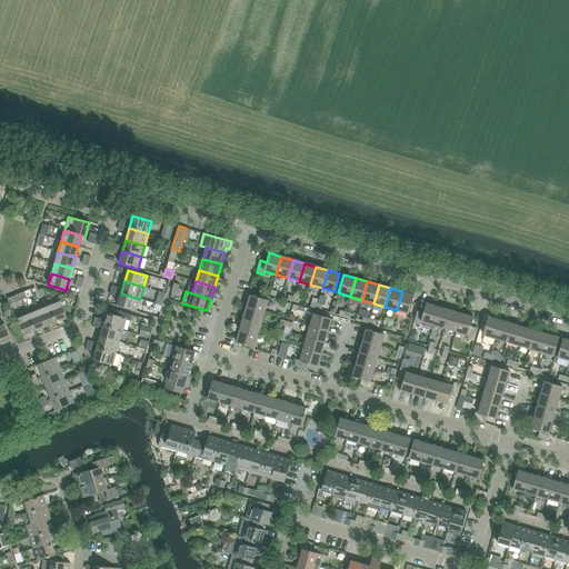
[(402,291),(397,310),(408,313),(413,296),(402,291)]
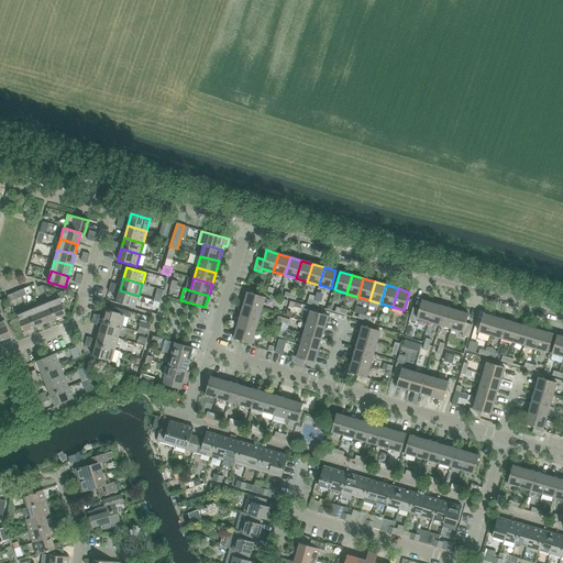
[(139,296),(120,290),(116,302),(135,308),(139,296)]
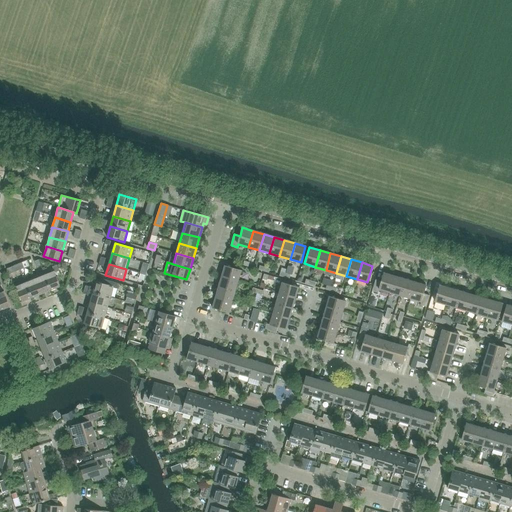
[(45,274),(44,275),(50,290),(60,286),(55,273),(59,271),(56,265),(52,267),(54,271),(46,275),(45,274)]
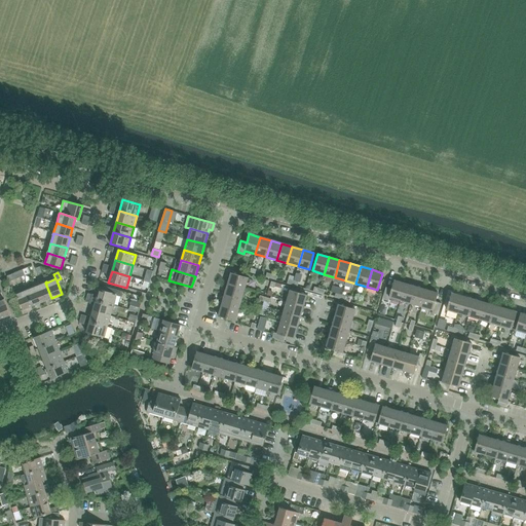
[(231,273),(228,285),(245,289),(248,278),(231,273)]
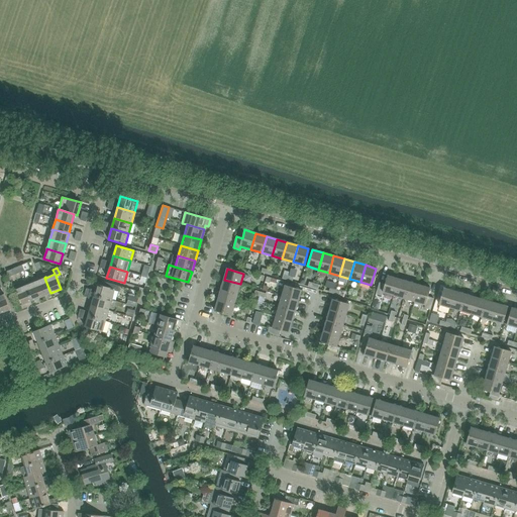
[(383,293),(394,296),(398,279),(388,276),(385,284),(379,283),(376,294),(382,296),(383,293)]
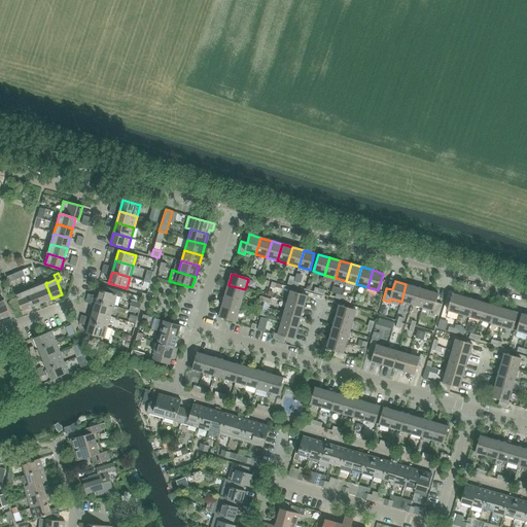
[(44,284),(36,287),(42,303),(51,299),(45,283),(44,283),(44,284)]
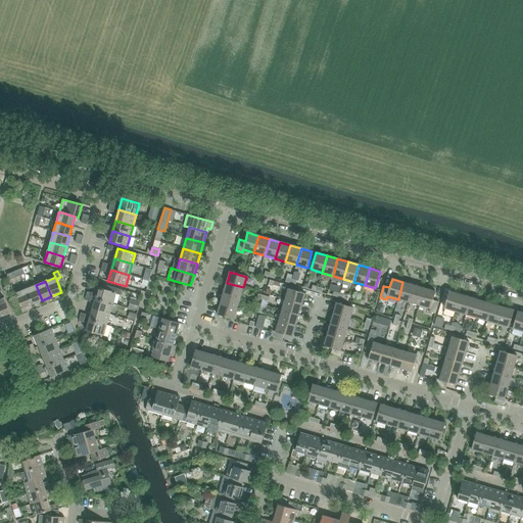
[(398,299),(409,302),(414,285),(402,282),(398,299)]
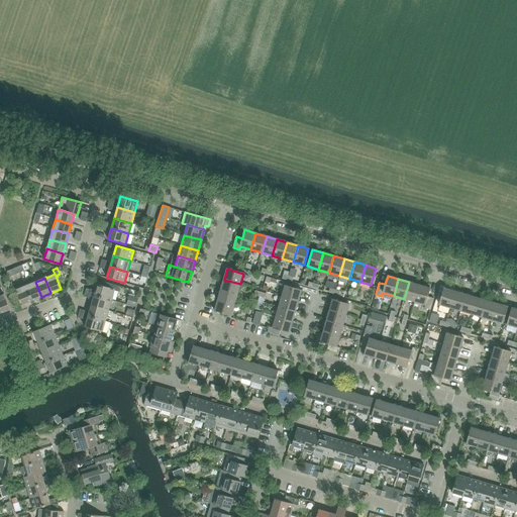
[(224,280),(221,290),(237,295),(240,284),(224,280)]
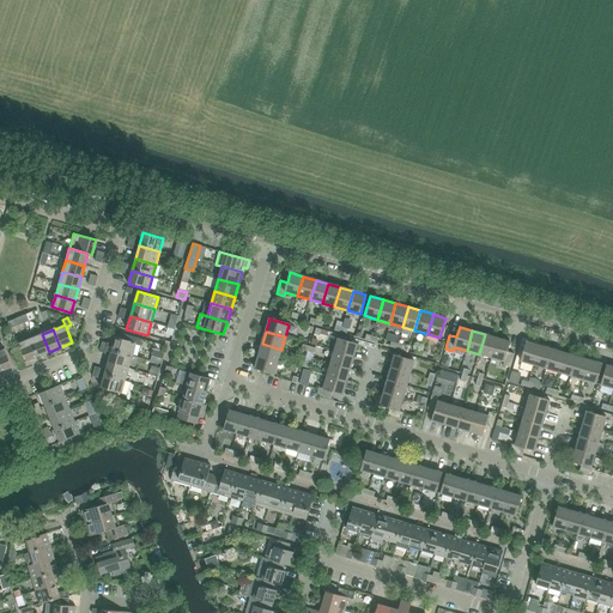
[(32,338),(30,338),(38,357),(49,352),(42,334),(32,338)]
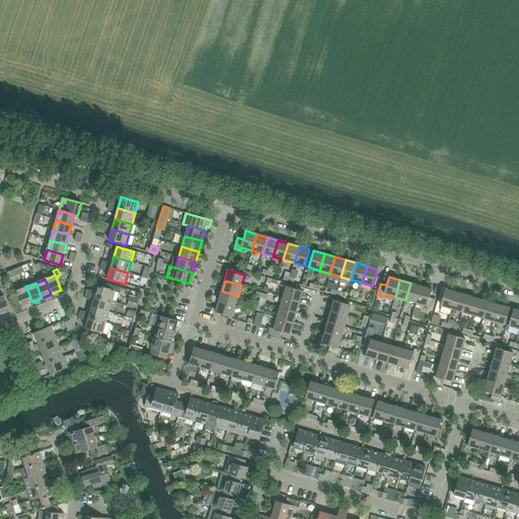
[(405,300),(416,303),(421,286),(411,283),(405,300)]
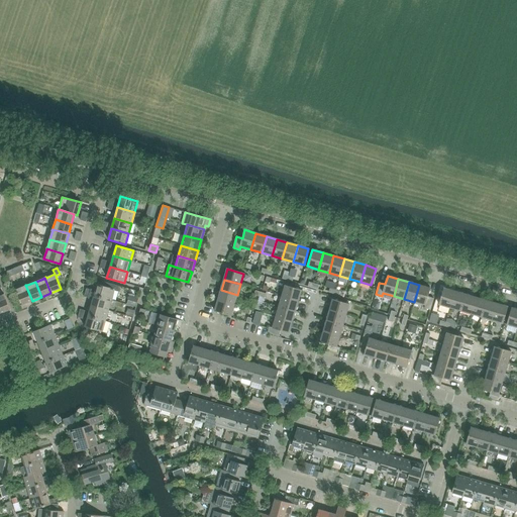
[(97,284),(94,295),(111,300),(114,289),(97,284)]
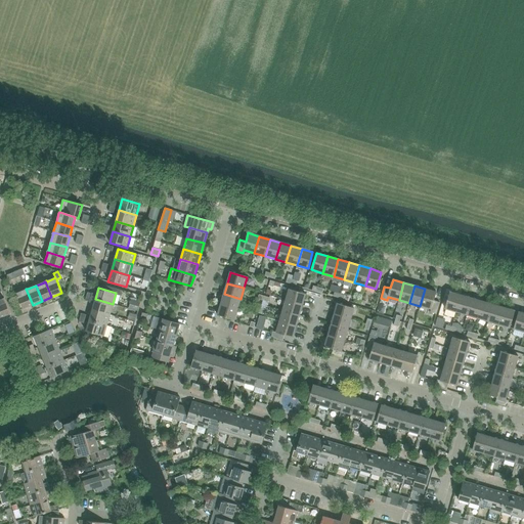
[(33,305),(26,289),(25,290),(16,294),(23,309),(33,305)]
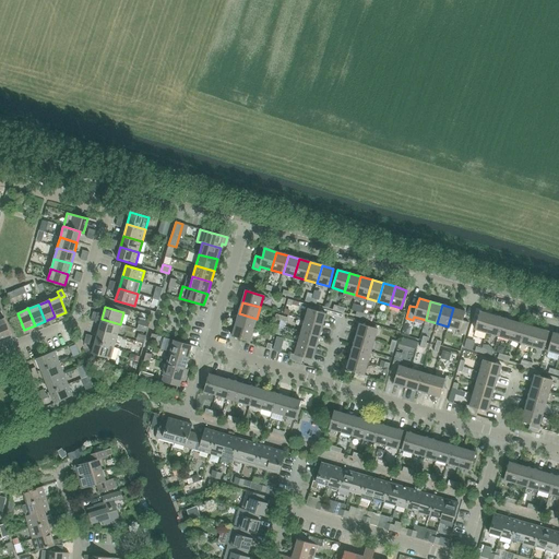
[(465,312),(453,308),(448,326),(460,330),(459,333),(465,335),(468,323),(463,321),(465,312)]
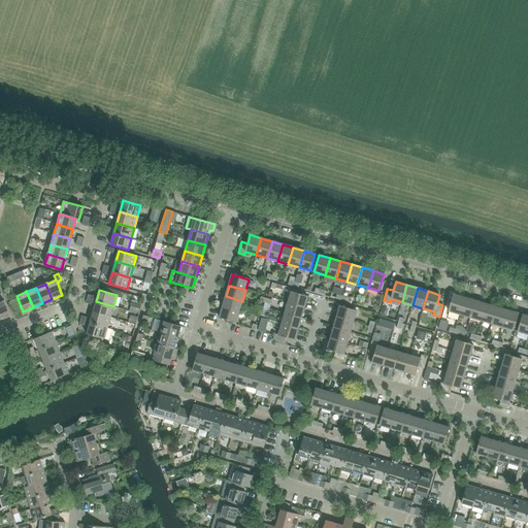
[(288,302),(304,307),(308,296),(291,292),(288,302)]
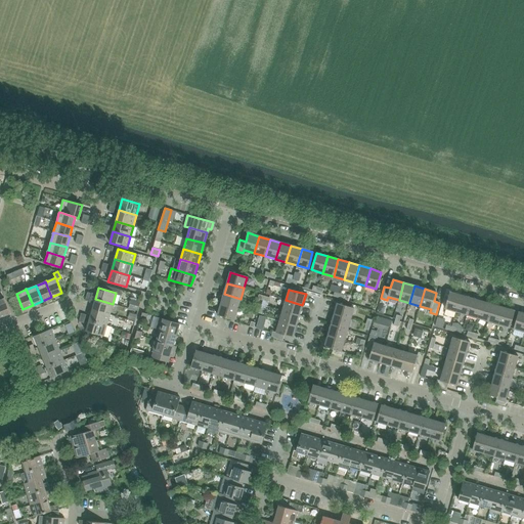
[(445,309),(455,312),(461,296),(449,292),(445,309)]
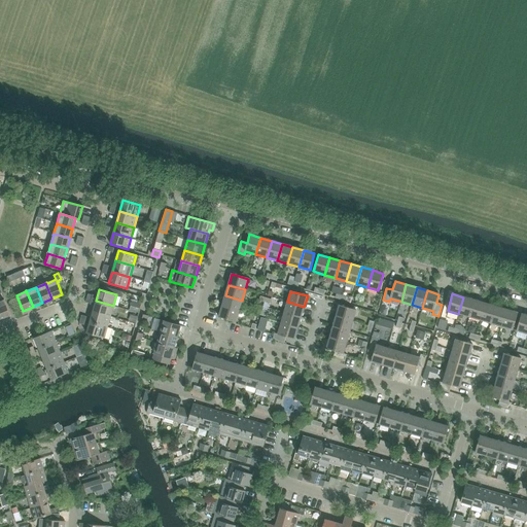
[(225,295),(222,306),(239,311),(242,301),(225,295)]
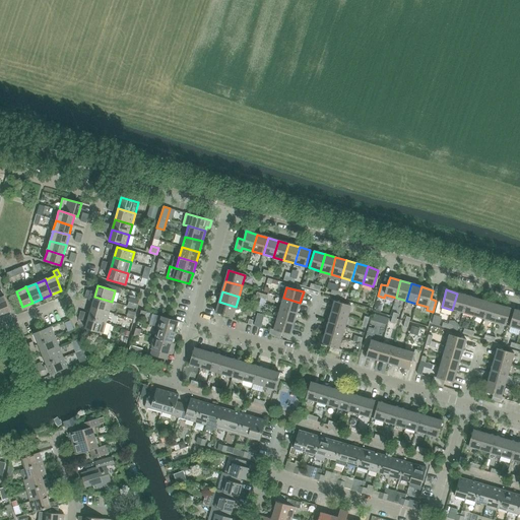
[(452,310),(463,313),(468,297),(457,294),(452,310)]
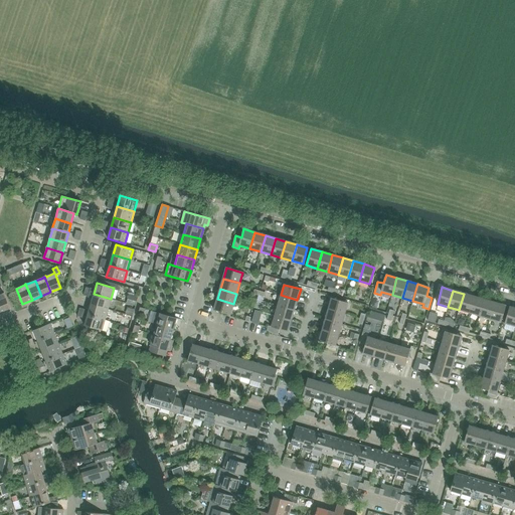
[(0,312),(10,309),(4,293),(0,295),(0,312)]
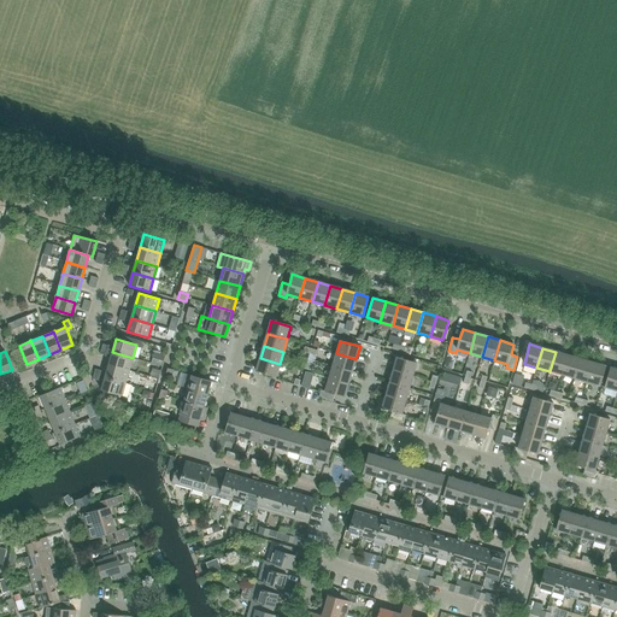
[(133,358),(112,352),(109,365),(129,371),(133,358)]
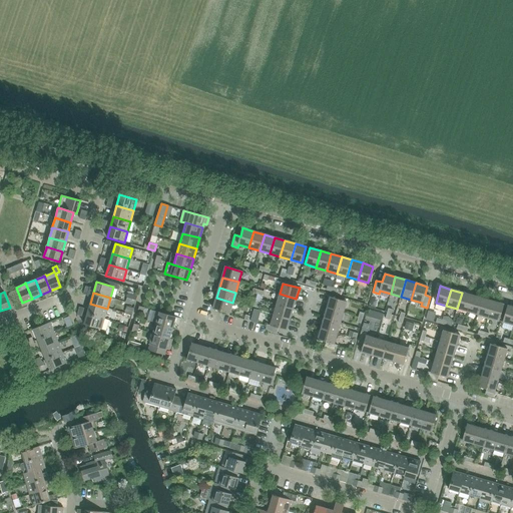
[(127,293),(125,301),(133,303),(135,296),(127,293)]
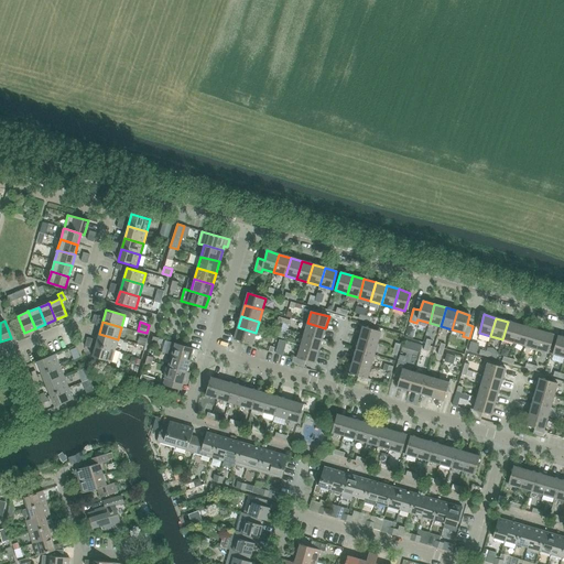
[(502,339),(513,343),(519,325),(508,322),(502,339)]
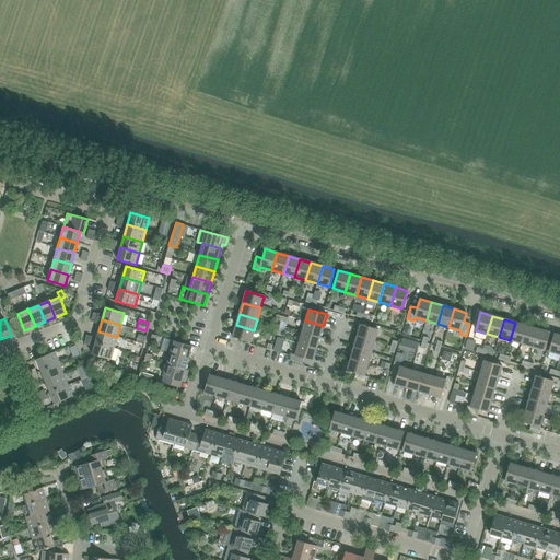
[(323,326),(305,321),(302,333),(319,338),(323,326)]
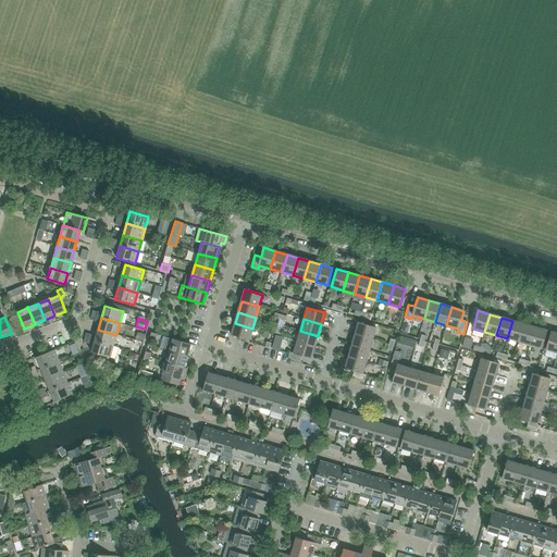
[(523,324),(512,321),(507,338),(519,342),(523,324)]
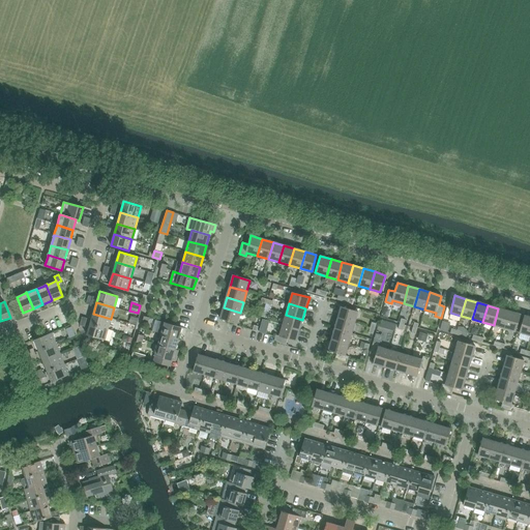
[(341,306),(337,318),(355,323),(358,312),(341,306)]
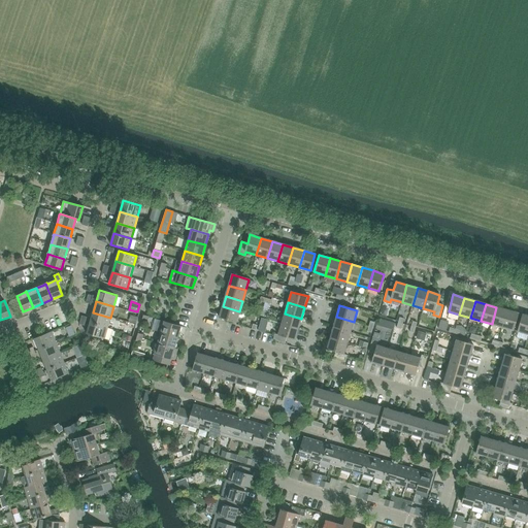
[(239,311),(223,306),(219,318),(236,323),(239,311)]
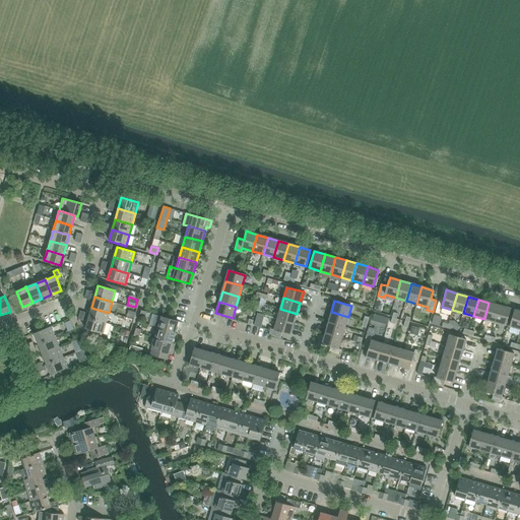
[(484,319),(495,322),(500,306),(489,303),(484,319)]
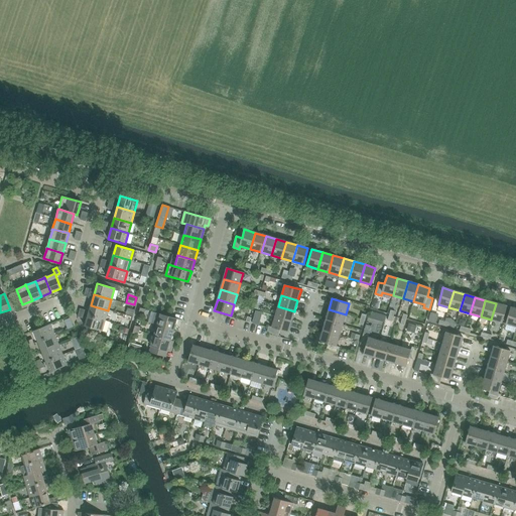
[(496,303),(491,319),(502,323),(507,306),(496,303)]
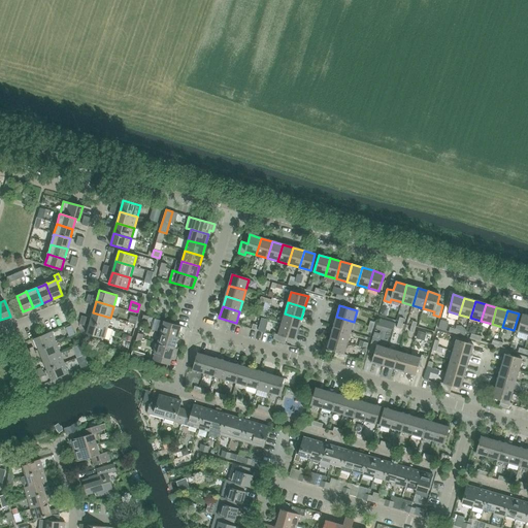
[(93,312),(90,323),(107,328),(110,318),(93,312)]
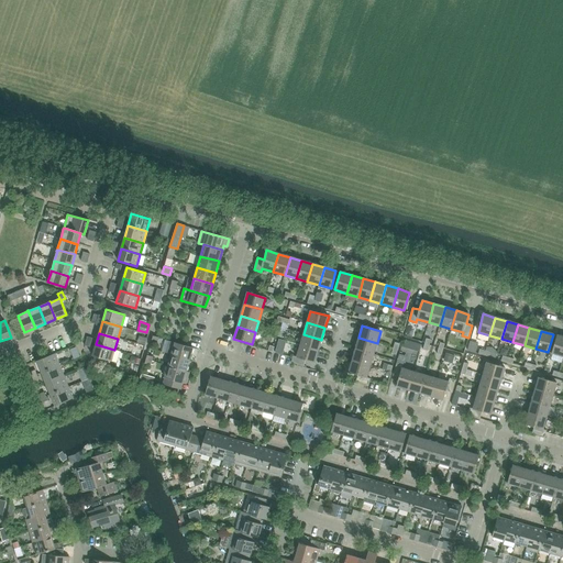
[(304,334),(300,345),(318,351),(321,340),(304,334)]
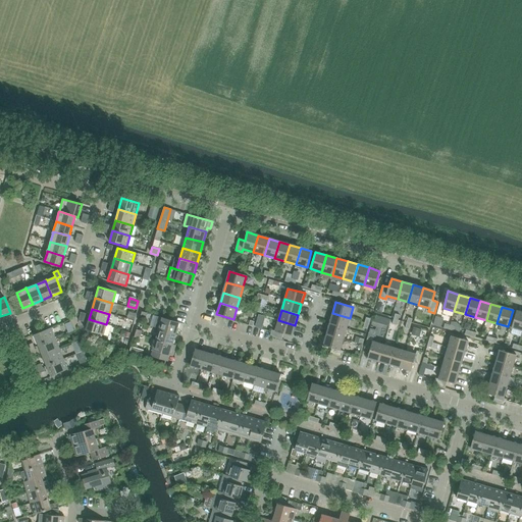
[(512,327),(521,330),(521,312),(516,311),(512,327)]
